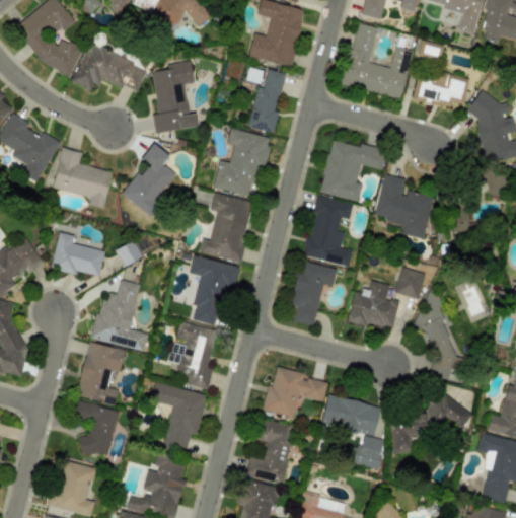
[(69,75),(83,48),(64,38),(55,45),(55,34),(74,20),(59,0),(48,0),(15,25),(45,63),(69,75)]
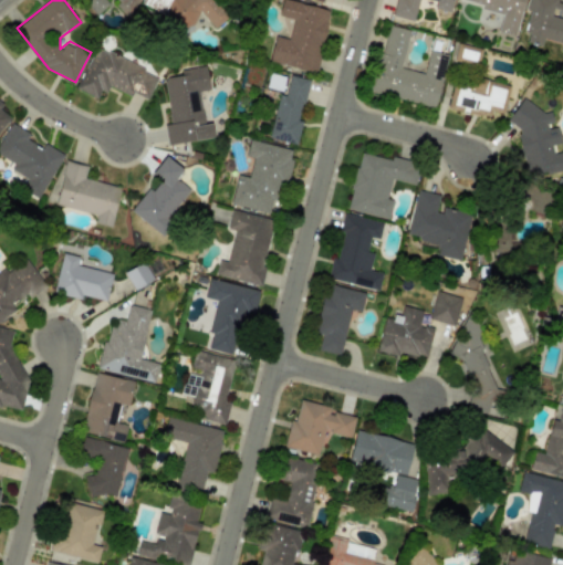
[(85,0),(87,2),(90,4),(97,14),(111,3),(108,0),(118,0),(121,2),(117,7),(131,14),(138,0),(85,0)]
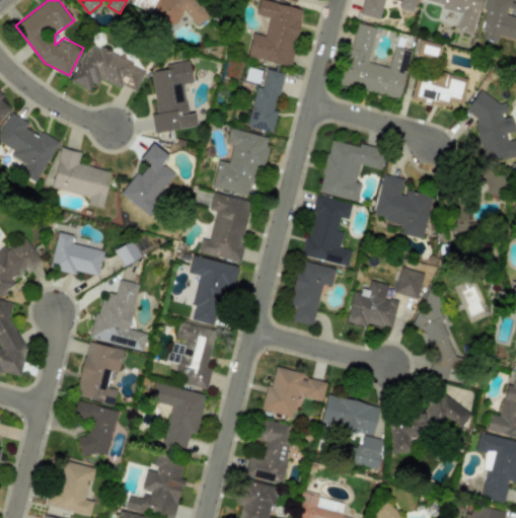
[(135,0),(133,3),(174,27),(182,12),(204,24),(215,6),(204,0),(135,0)]
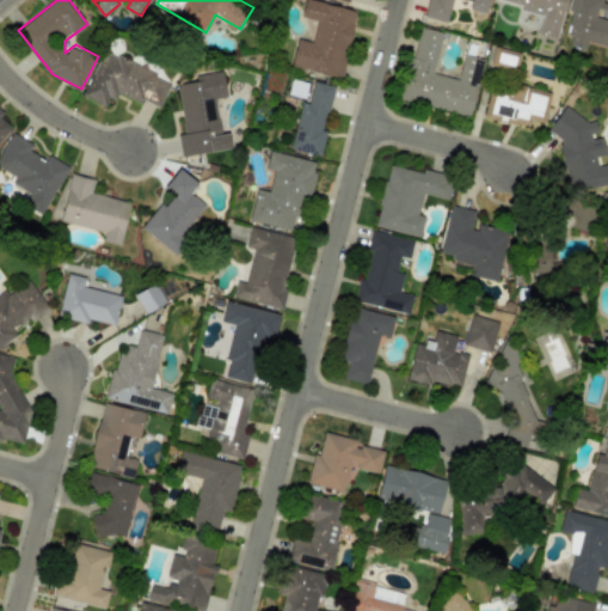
[(358,8),(314,0),(307,0),(304,17),(319,19),(315,41),(299,37),(293,67),(345,77),(358,8)]
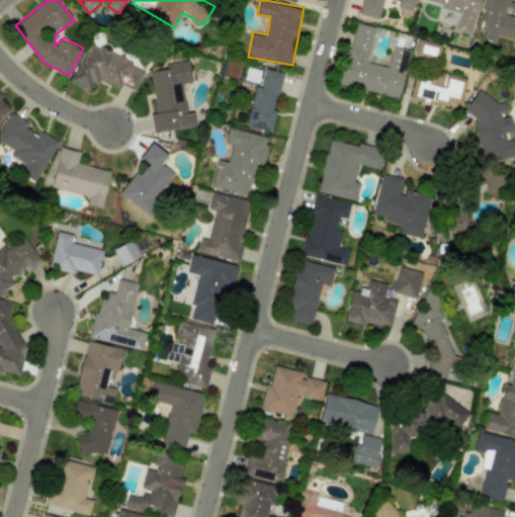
[(364,0),(361,14),(380,18),(385,0),(401,0),(400,6),(415,10),(417,0),(364,0)]
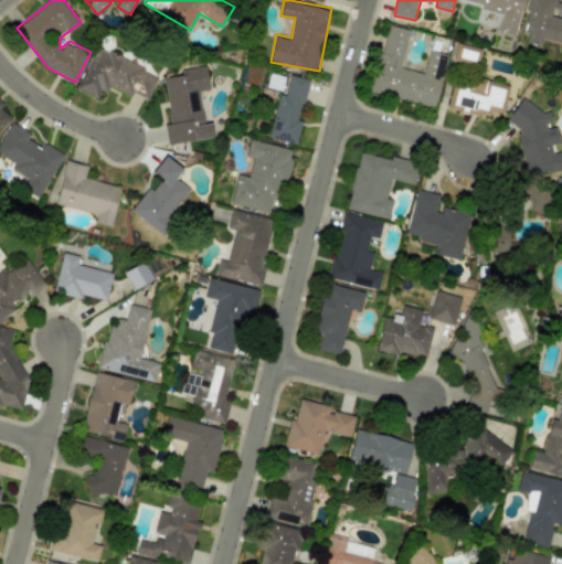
[(459,0),(505,12),(500,31),(517,35),(526,0),(459,0)]
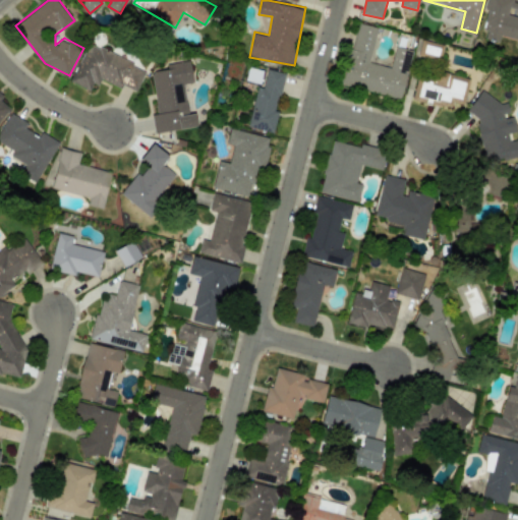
[(517,2),(515,2),(516,0),(492,0),(482,38),(501,43),(503,36),(517,39),(517,47),(517,2)]
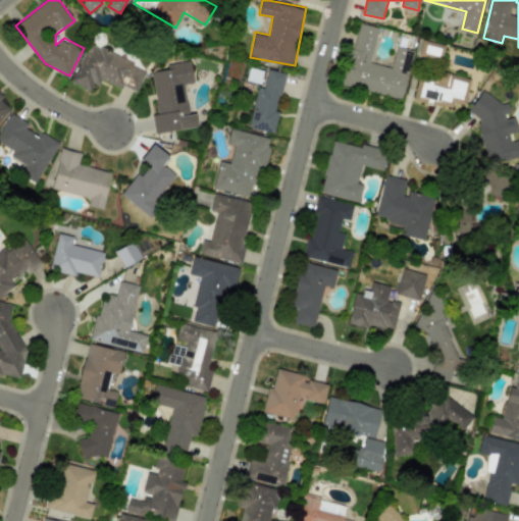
[(404,98),(415,49),(398,46),(394,66),(372,62),(379,27),(358,21),(344,85),(404,98)]
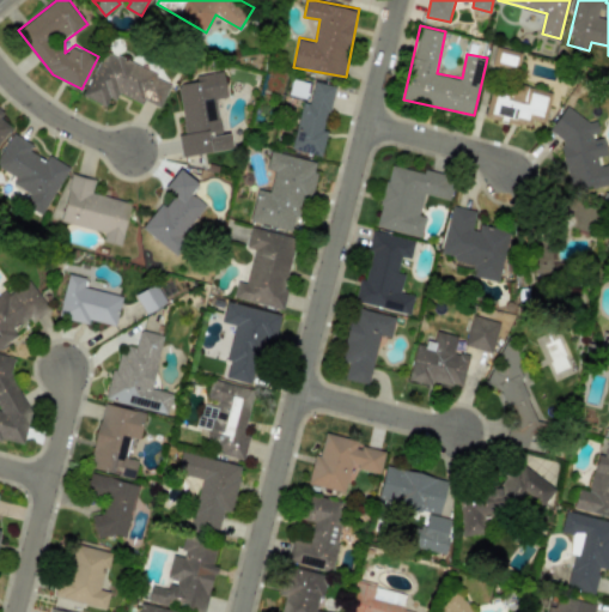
[(524,52),(497,44),(492,64),(521,71),(524,52)]
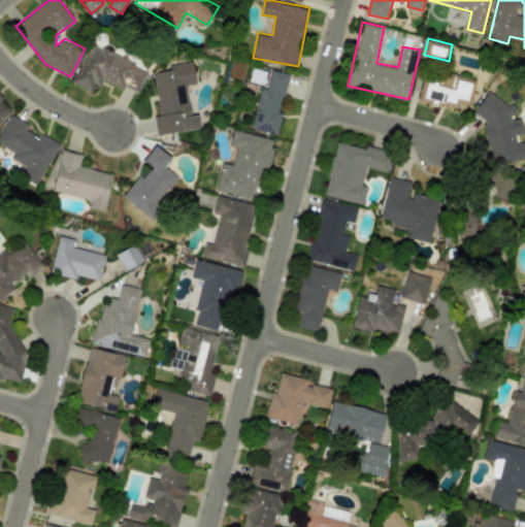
[(73,83),(95,92),(101,77),(139,94),(150,69),(91,43),(73,83)]
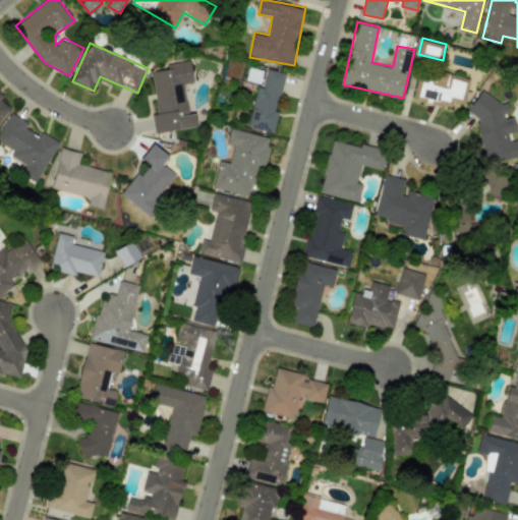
[(198,126),(196,112),(189,113),(186,83),(194,81),(191,60),(168,63),(168,69),(154,70),(159,113),(154,114),(156,131),(198,126)]
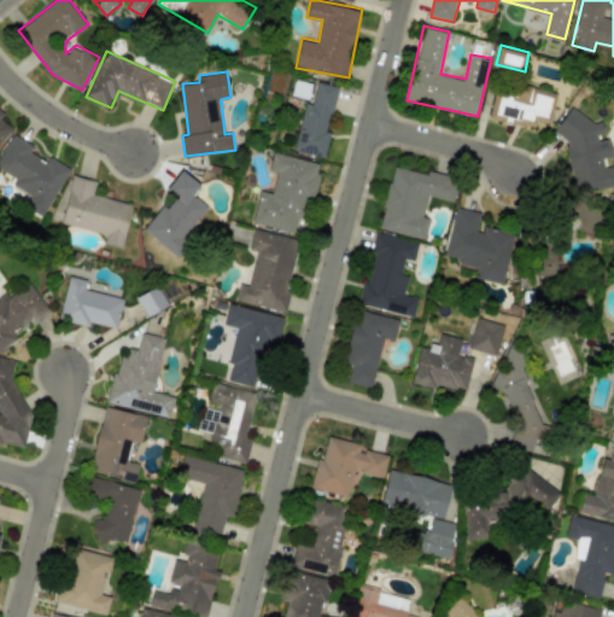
[(296,150),(326,157),(332,132),(329,131),(339,86),(319,81),(313,103),(307,102),(296,150)]
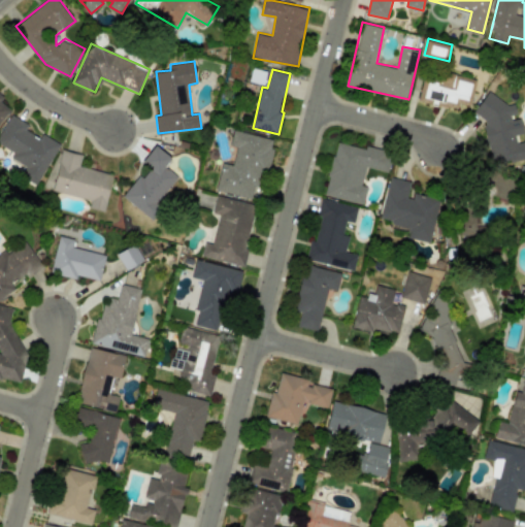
[(478,79),(426,70),(420,101),(460,108),(461,102),(472,105),(478,79)]
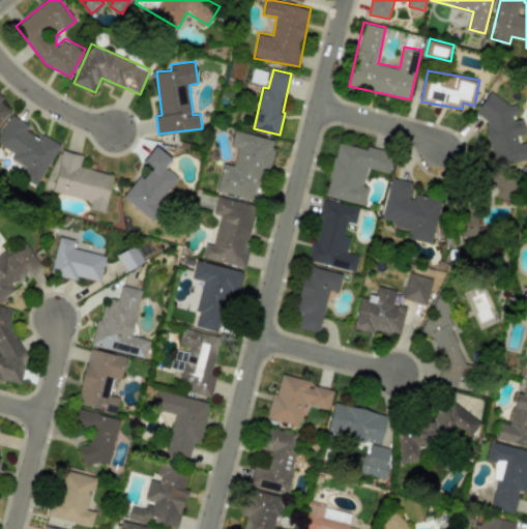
[(495,166),(526,158),(526,141),(521,143),(519,136),(526,134),(526,125),(524,117),(514,119),(520,112),(518,104),(513,105),(492,91),(476,112),(486,118),(495,166)]
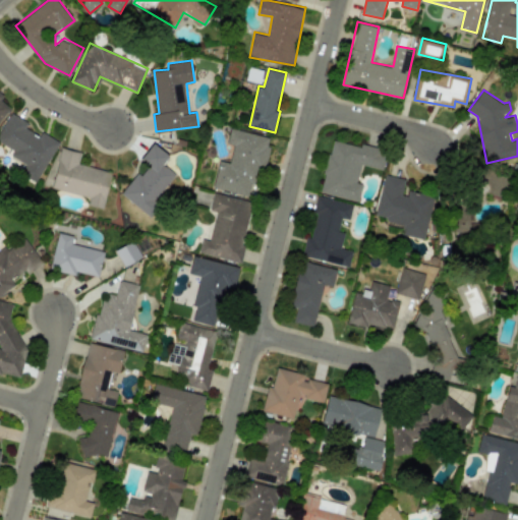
[(5,96),(0,91),(0,121),(12,109),(2,100),(5,96)]
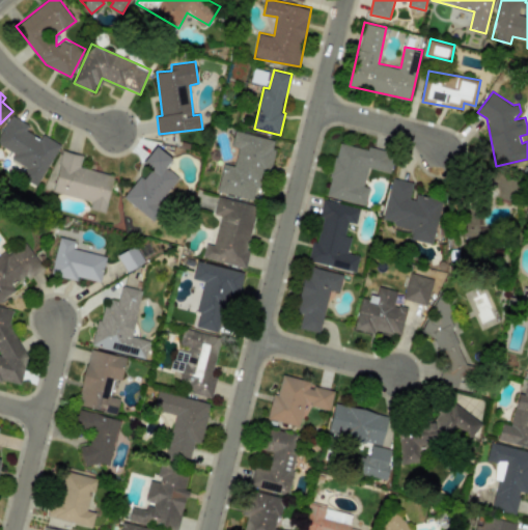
[(61,144),(43,134),(40,138),(27,130),(30,124),(12,114),(0,136),(0,143),(16,152),(12,159),(28,167),(23,177),(38,186),(61,144)]
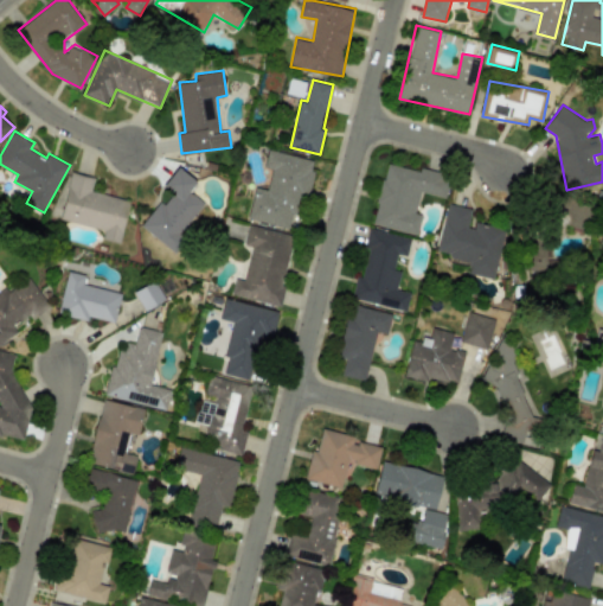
[(249,219),(297,229),(313,158),(270,150),(265,167),(273,168),(269,189),(256,186),(249,219)]
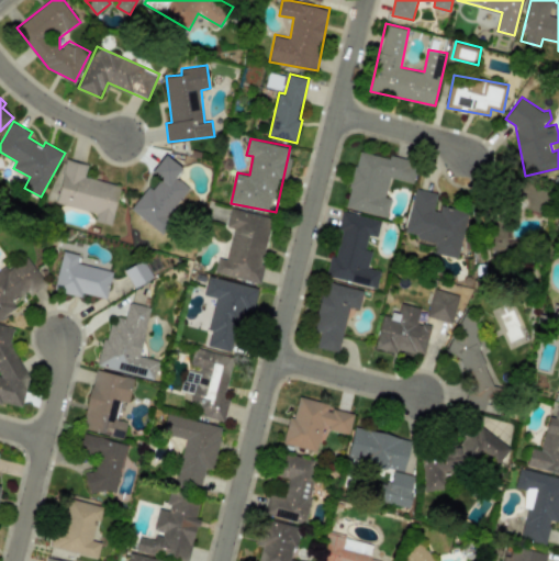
[(414,182),(418,163),(359,149),(347,208),(389,216),(392,198),(387,197),(391,178),(414,182)]
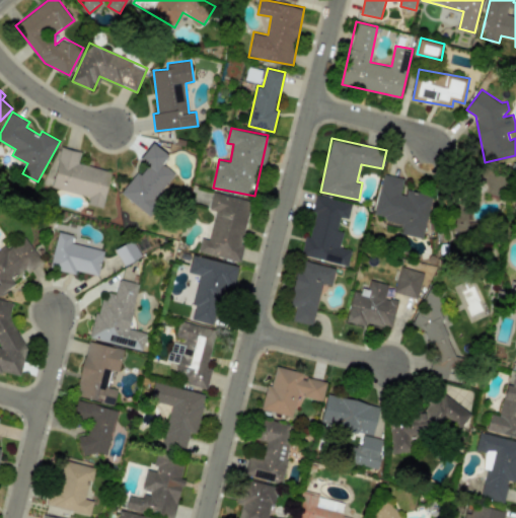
[(122,193),(147,213),(177,173),(162,162),(168,154),(153,142),(141,157),(150,164),(142,173),(138,170),(122,193)]
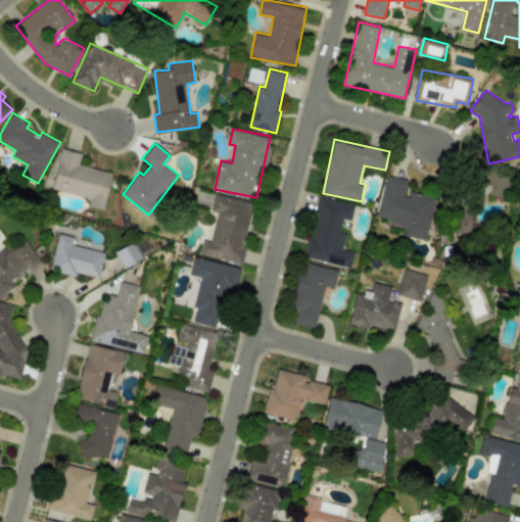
[(113,172),(80,163),(83,153),(62,148),(53,188),(91,197),(90,205),(104,208),(113,172)]
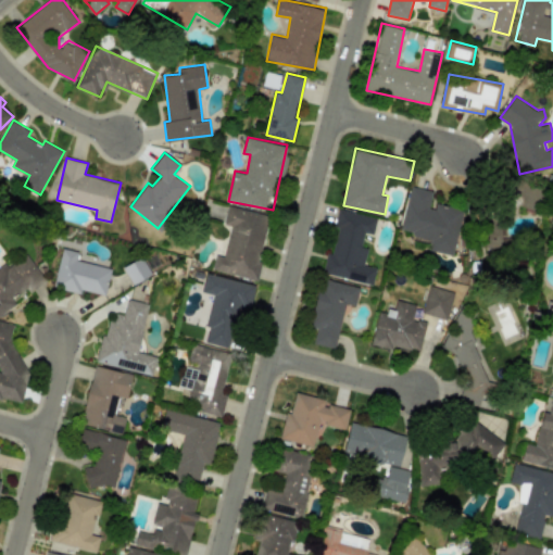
[(541,207),(543,184),(517,180),(514,204),(541,207)]
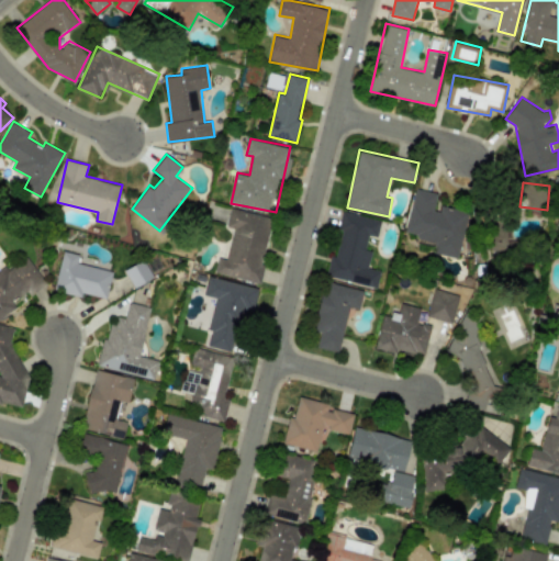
[(406,234),(436,239),(434,253),(460,257),(469,210),(438,204),(440,192),(415,188),(406,234)]
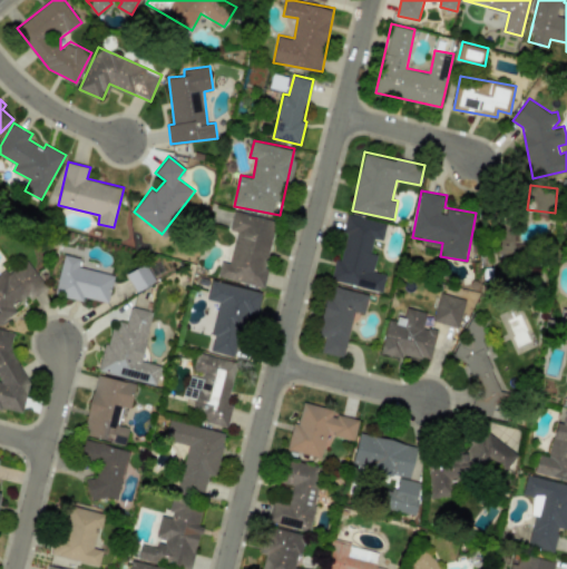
[(220,276),(263,286),(279,221),(235,211),(231,229),(238,231),(231,263),(223,261),(220,276)]
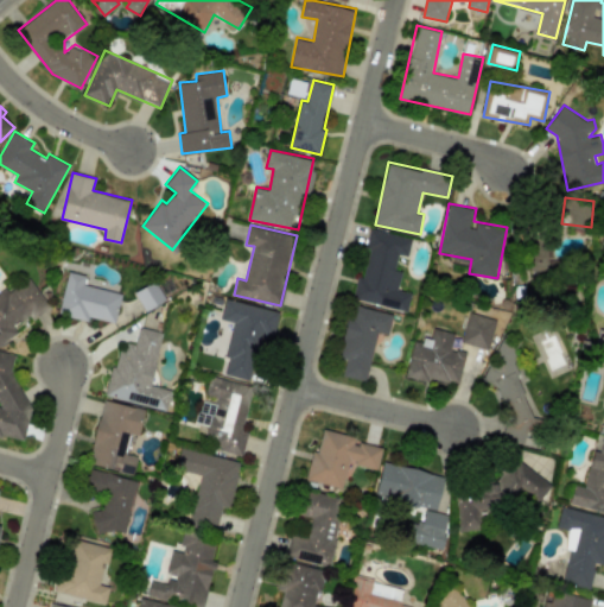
[(413,238),(373,228),(362,277),(358,276),(354,299),(408,311),(413,292),(399,289),(404,271),(396,270),(400,254),(409,257),(413,238)]
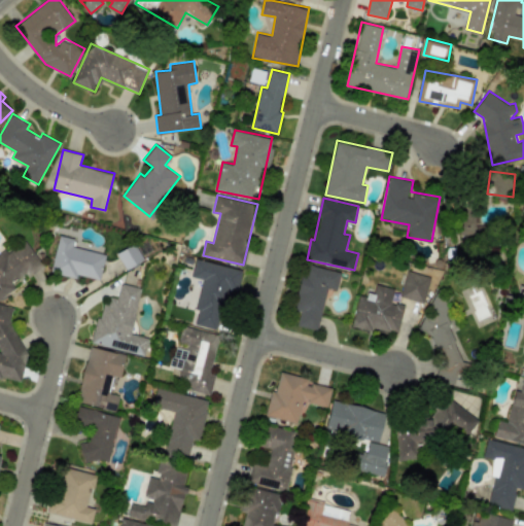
[(476,234),(477,205),(457,204),(456,234),(476,234)]
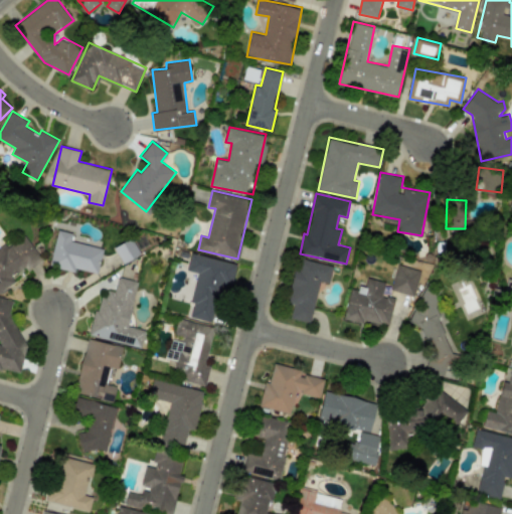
[(105,247),(71,240),(73,232),(58,229),(51,266),(75,271),(75,268),(99,273),(105,247)]
